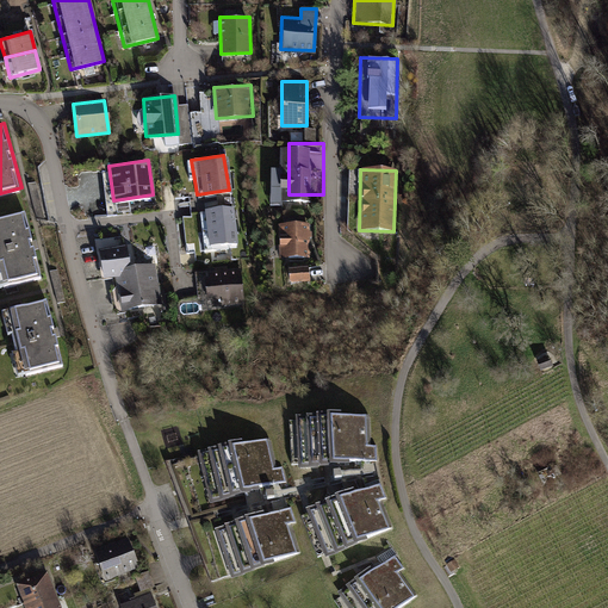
[(236,242),(231,208),(199,212),(204,247),(236,242)]
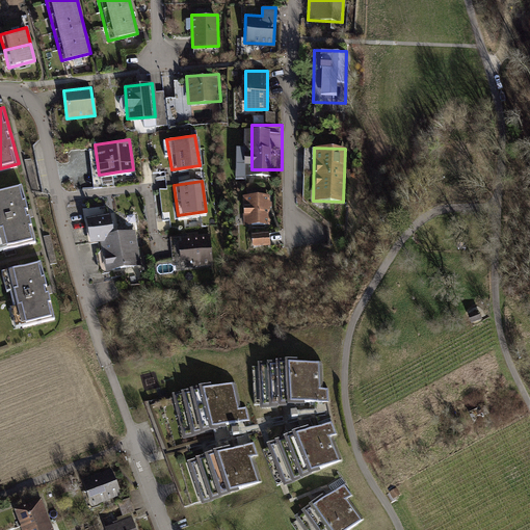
[(0,250),(36,241),(21,183),(0,188),(0,250)]
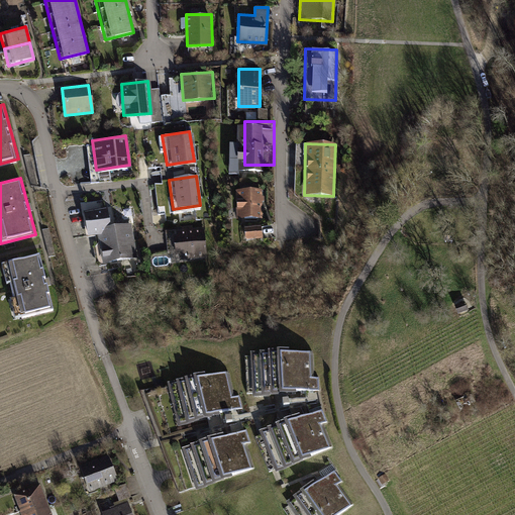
[(273,185),(245,186),(246,212),(274,212),(273,185)]
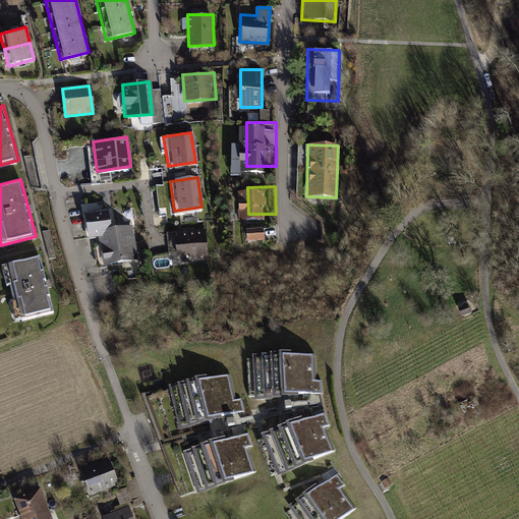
[(97,233),(109,230),(103,200),(79,206),(87,240),(98,238),(97,233)]
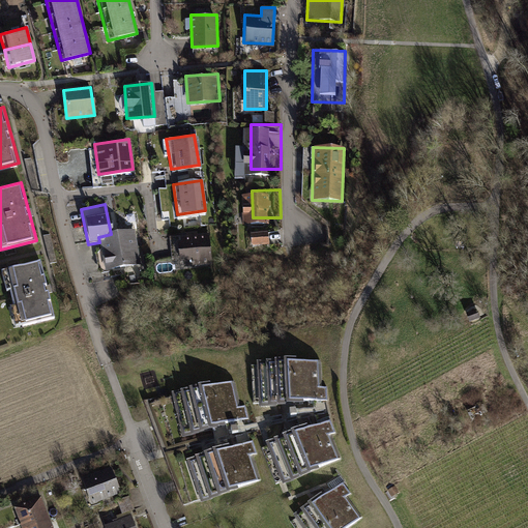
[(277,228),(260,229),(261,240),(279,239),(277,228)]
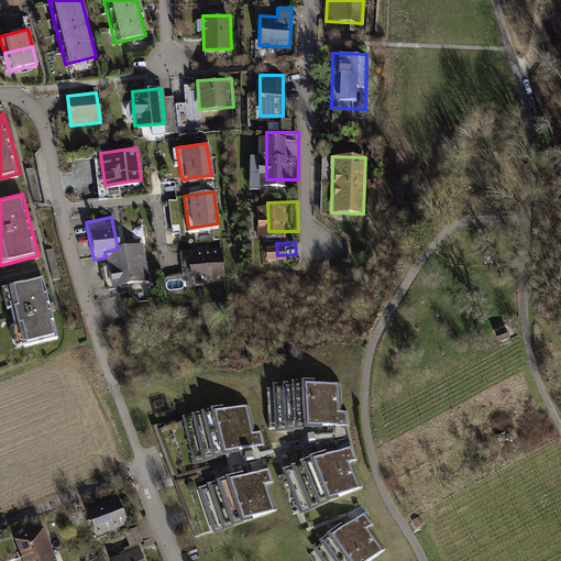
[(118,249),(105,252),(106,257),(112,288),(146,282),(139,244),(118,249)]
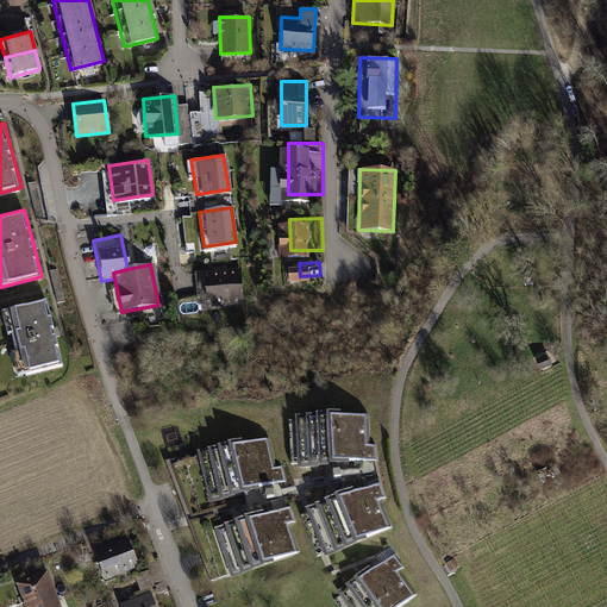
[(238,266),(202,270),(207,306),(243,301),(238,266)]
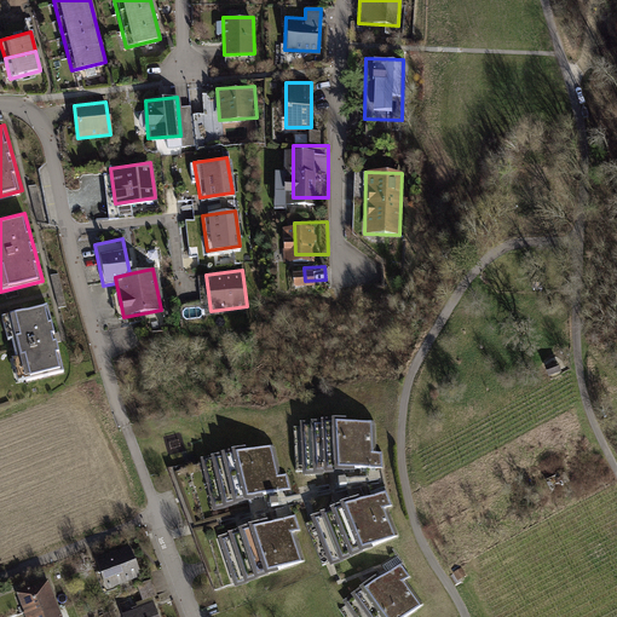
[(67,367),(47,301),(0,316),(0,319),(18,381),(67,367)]
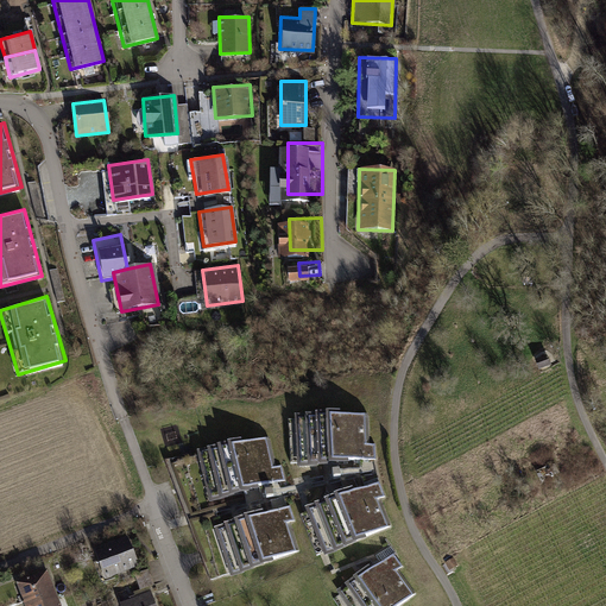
[(538,368),(550,364),(547,354),(535,360),(538,368)]
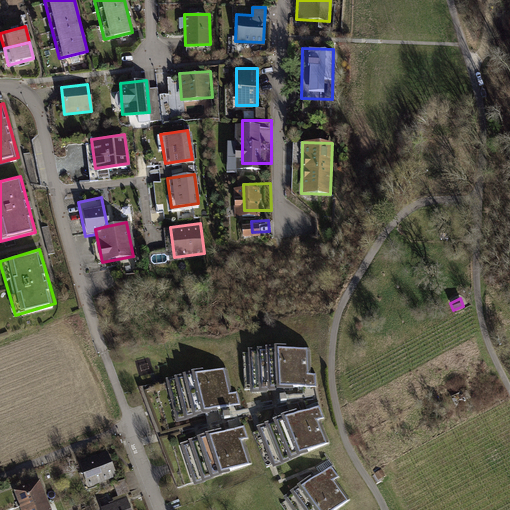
[(310,373),(309,347),(251,350),(251,360),(256,360),(257,388),(315,386),(315,372),(310,373)]
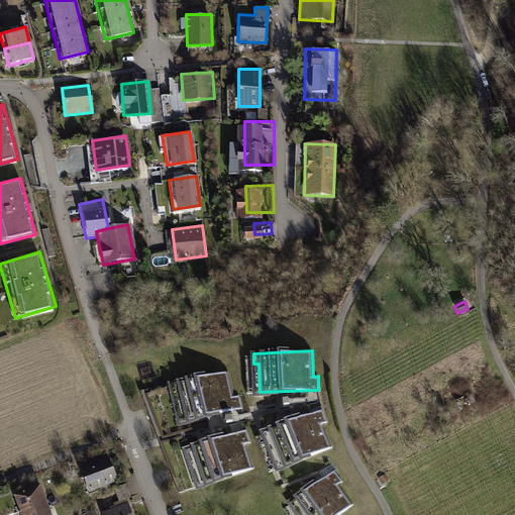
[(233,396),(227,371),(170,384),(172,395),(177,393),(184,421),(240,408),(237,395),(233,396)]
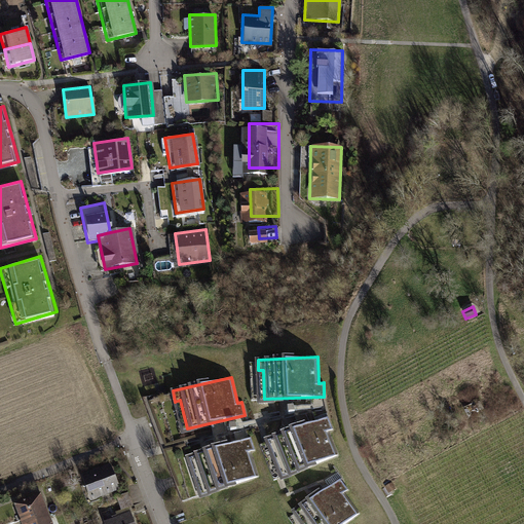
[(281,476),(336,454),(328,431),(332,428),(327,415),(271,437),(282,463),(276,465),(281,476)]
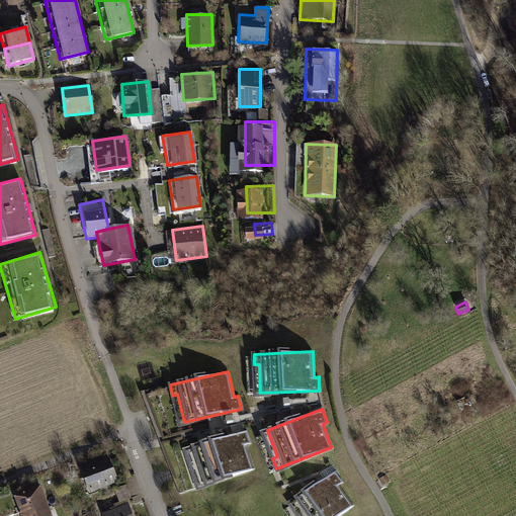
[(197,488),(253,468),(245,444),(249,443),(245,430),(189,449),(198,477),(194,478),(197,488)]
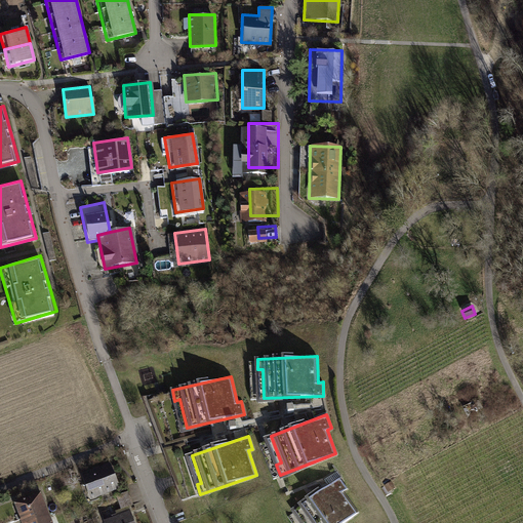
[(108,461),(83,473),(93,494),(117,483),(108,461)]
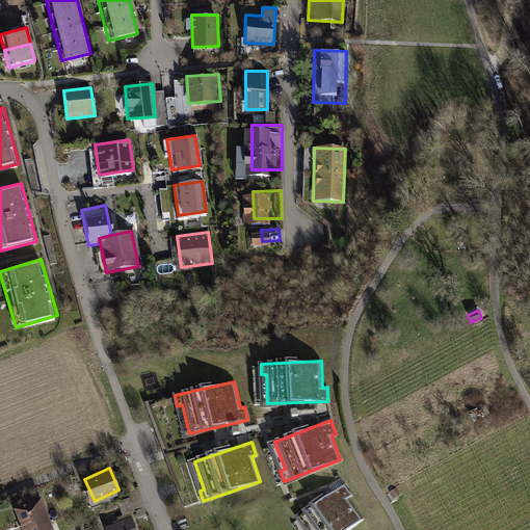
[(344,529),(362,518),(347,497),(351,494),(343,482),(300,511),(314,529),(344,529)]
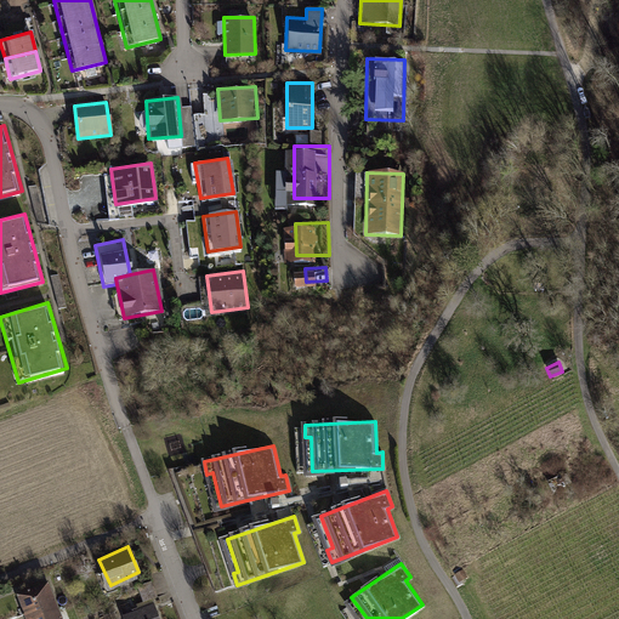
[(64,618),(50,580),(17,594),(26,618),(64,618)]
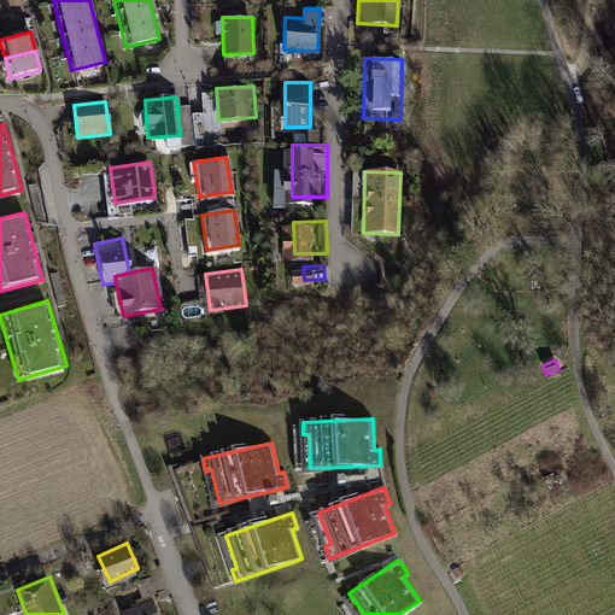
[(158,614),(150,593),(118,607),(122,614),(158,614)]
